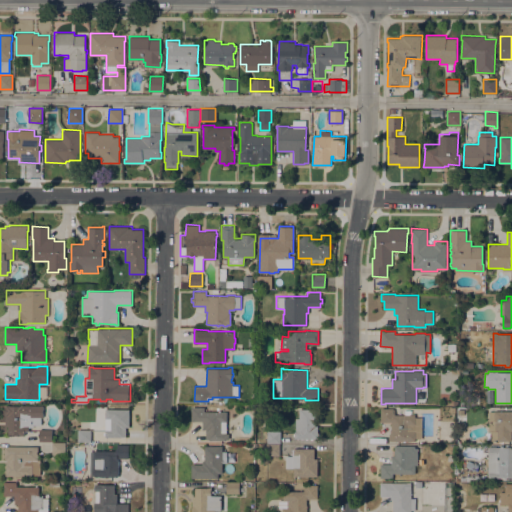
[(43,405),(43,416),(41,416),(41,424),(33,424),(33,427),(28,427),(28,431),(24,431),(24,434),(8,434),(8,426),(5,426),(6,415),(4,415),(5,405),(43,405)]
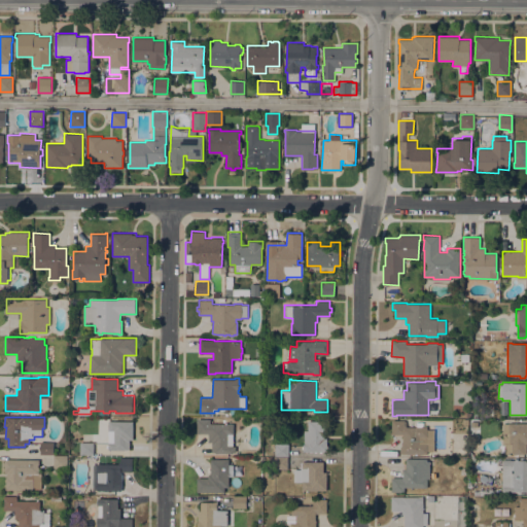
[(233,446),(236,446),(236,452),(212,452),(212,442),(208,442),(208,433),(198,432),(198,419),(211,419),(211,423),(234,423),(233,446)]
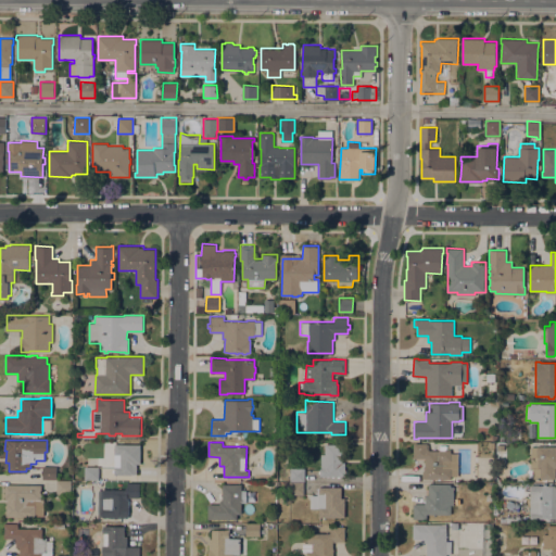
[(457,476),(451,476),(451,479),(422,478),(422,470),(425,470),(425,465),(426,458),(414,458),(414,443),(427,443),(427,444),(429,444),(428,450),(451,450),(451,453),(458,453),(457,476)]
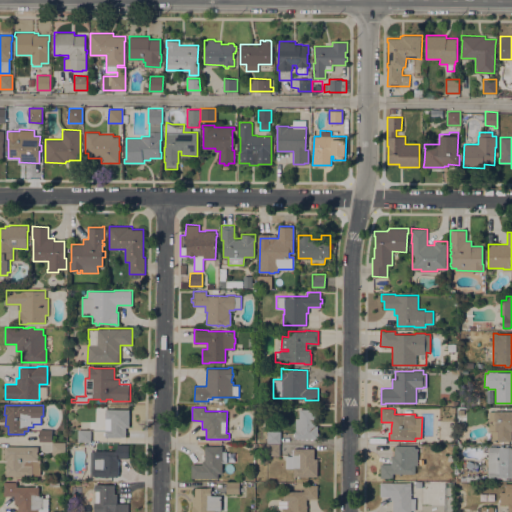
[(129,409),(129,427),(126,427),(126,436),(123,436),(123,437),(105,437),(105,409),(129,409)]
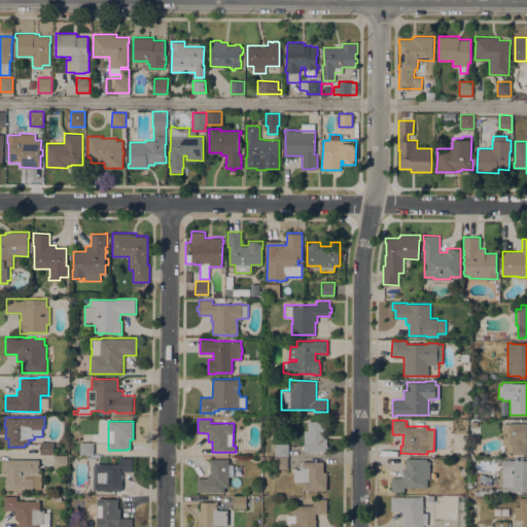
[(303,451),(303,444),(304,444),(305,430),(308,430),(308,421),(325,421),(324,437),(327,437),(326,451),(303,451)]
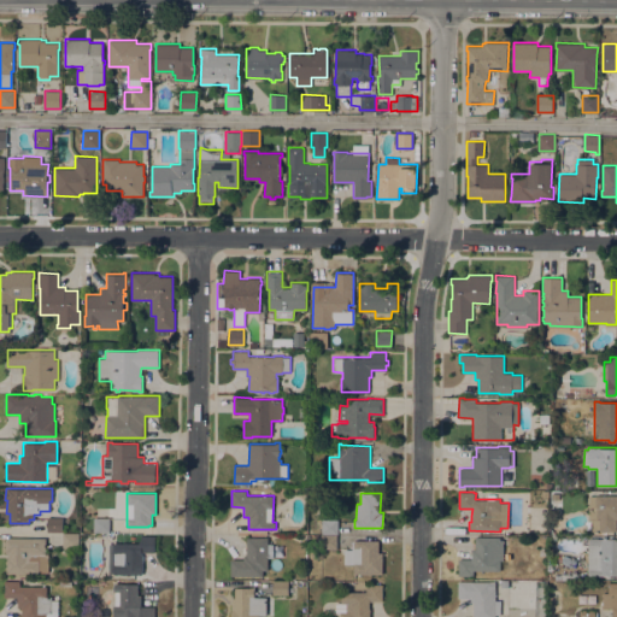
[(591,519),(589,519),(589,495),(616,495),(616,530),(591,532),(591,519)]
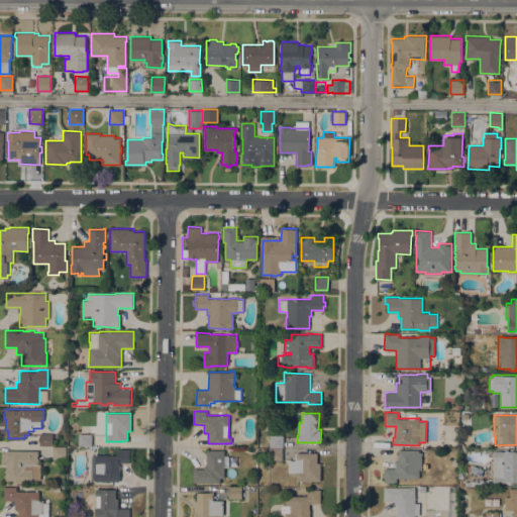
[(53,433),(53,445),(39,445),(39,433),(53,433)]
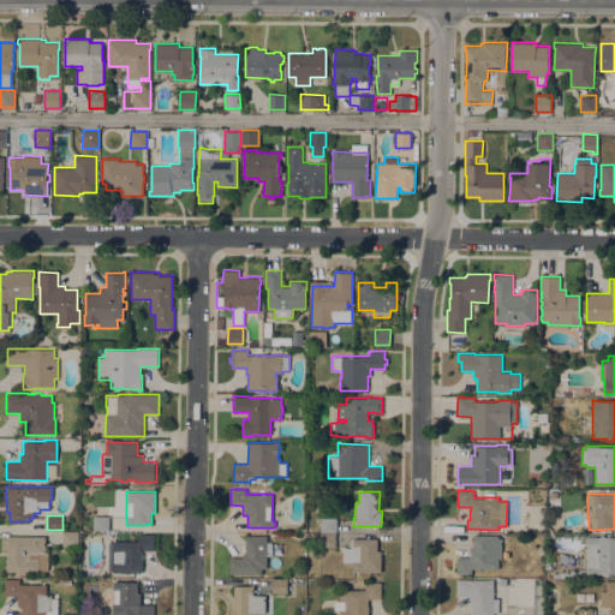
[(109,515),(109,530),(94,530),(94,515),(109,515)]
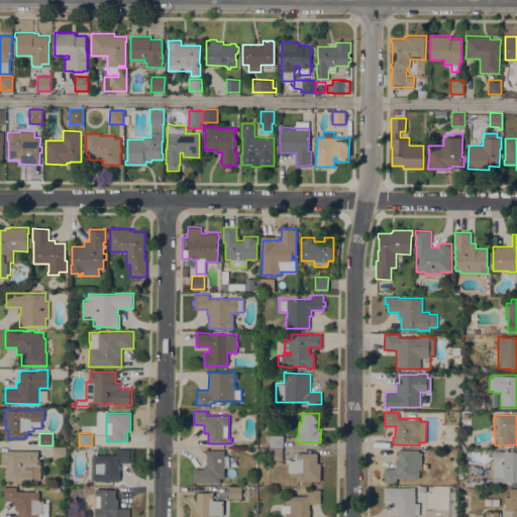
[(283,435),(283,446),(270,446),(270,435),(283,435)]
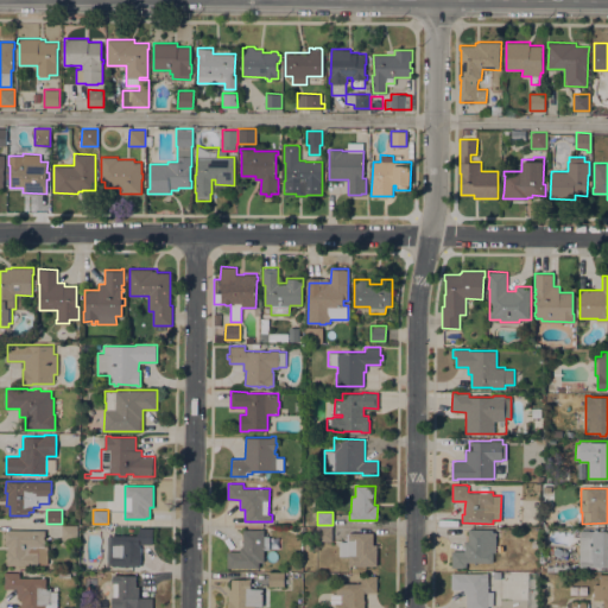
[(77,526),(77,539),(62,539),(62,526),(77,526)]
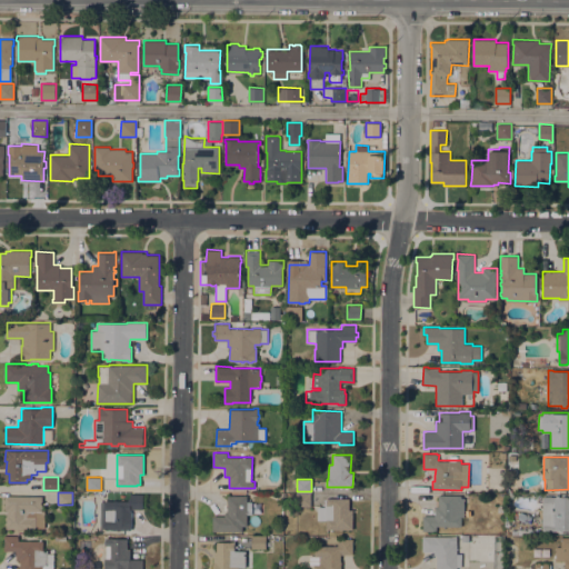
[(113,519),(113,510),(106,510),(106,500),(128,501),(128,498),(130,498),(130,493),(142,493),(142,509),(131,509),(131,529),(106,529),(106,518),(113,519)]
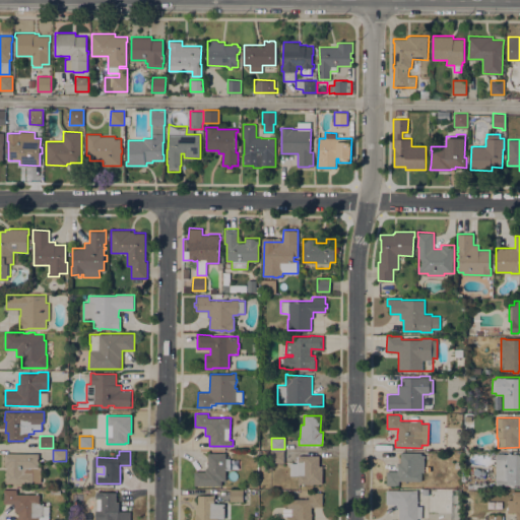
[(283,451),(283,462),(276,462),(276,463),(274,463),(274,462),(270,462),(270,451),(283,451)]
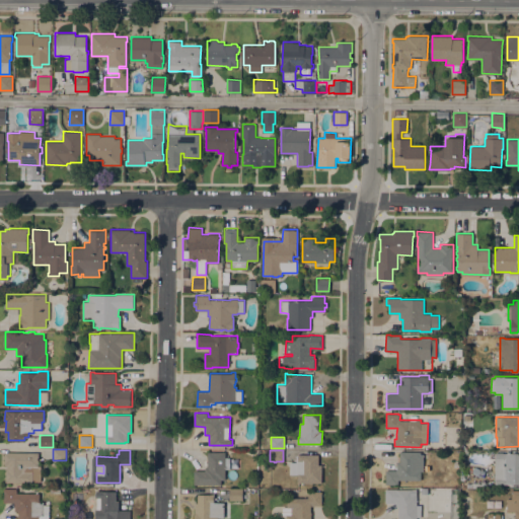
[(424,471),(421,471),(421,479),(398,479),(398,485),(385,484),(385,469),(396,469),(396,461),(399,461),(399,451),(421,451),(421,454),(424,453),(424,471)]
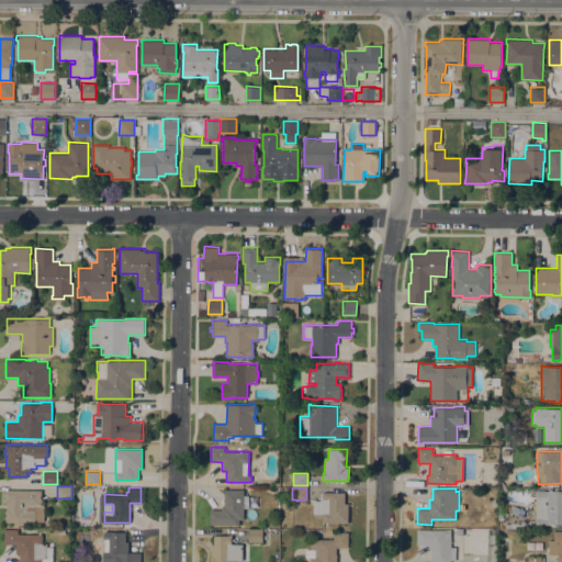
[(7,507),(7,504),(4,504),(4,490),(42,490),(42,504),(44,504),(44,521),(35,521),(6,521),(7,507)]
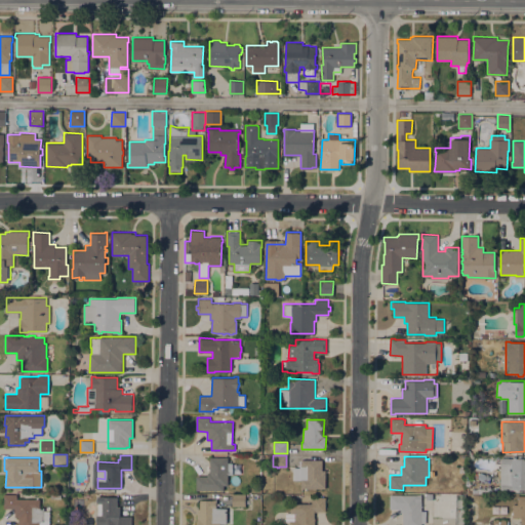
[(196,490),(196,476),(207,476),(207,473),(209,473),(210,457),(228,457),(228,485),(224,485),(224,490),(196,490)]
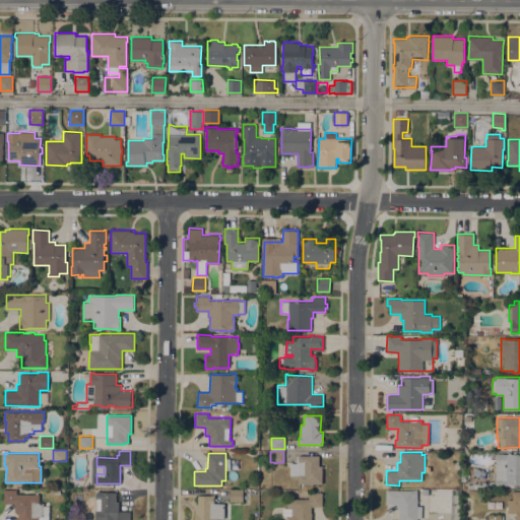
[(496,454),(519,454),(519,484),(496,484),(496,454)]
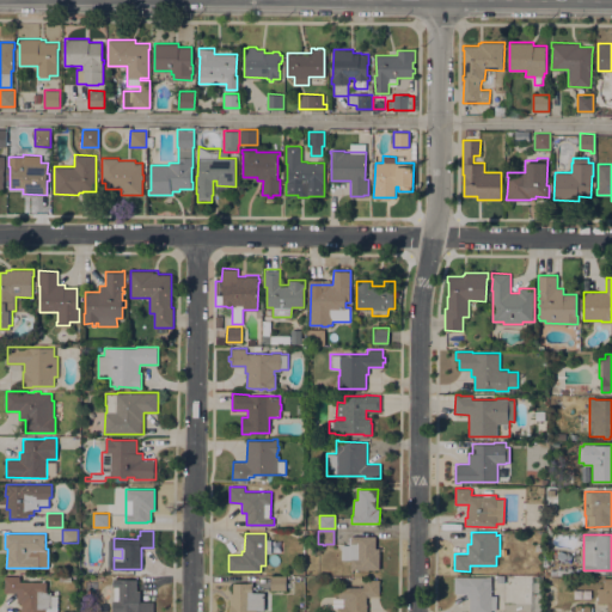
[(375,536),(375,548),(380,548),(379,569),(350,569),(350,560),(341,560),(342,544),(349,544),(349,537),(352,537),(352,536),(375,536)]
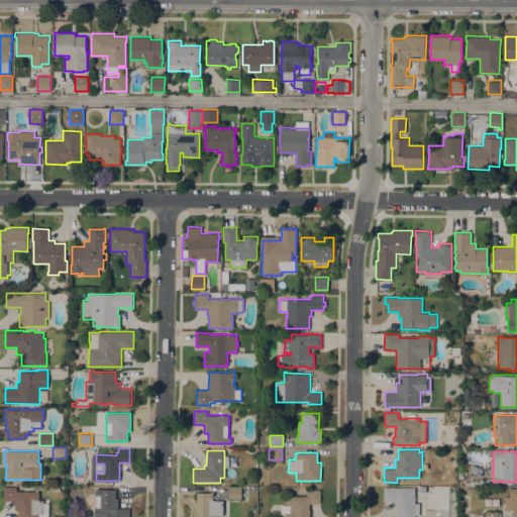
[(39,491),(39,500),(43,500),(43,503),(48,503),(48,516),(18,516),(18,509),(14,509),(15,501),(4,500),(4,487),(17,487),(17,491),(39,491)]
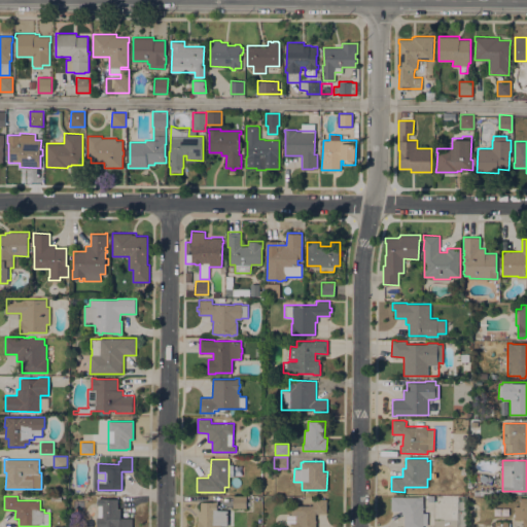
[(234,507),(234,496),(246,496),(246,507),(234,507)]
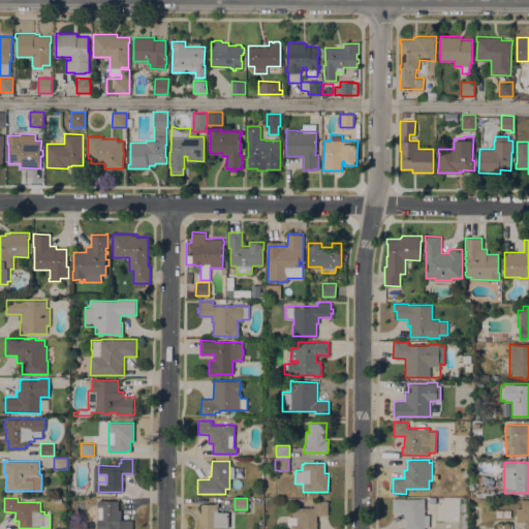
[(421,498),(421,503),(425,503),(425,515),(429,515),(429,527),(425,527),(425,528),(406,528),(406,516),(404,516),(404,512),(393,512),(393,498),(421,498)]
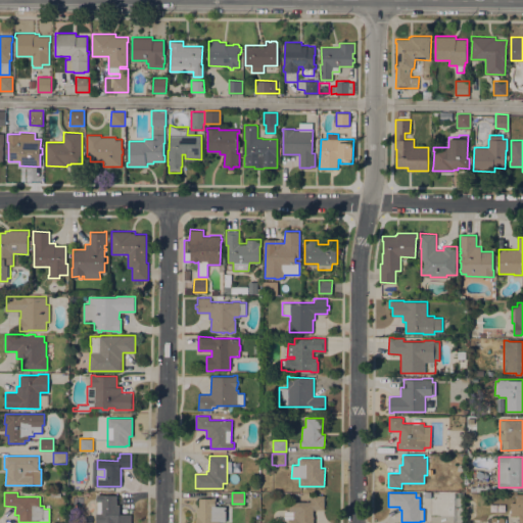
[(522,493),(522,522),(520,522),(520,515),(511,515),(511,503),(516,503),(516,493),(522,493)]
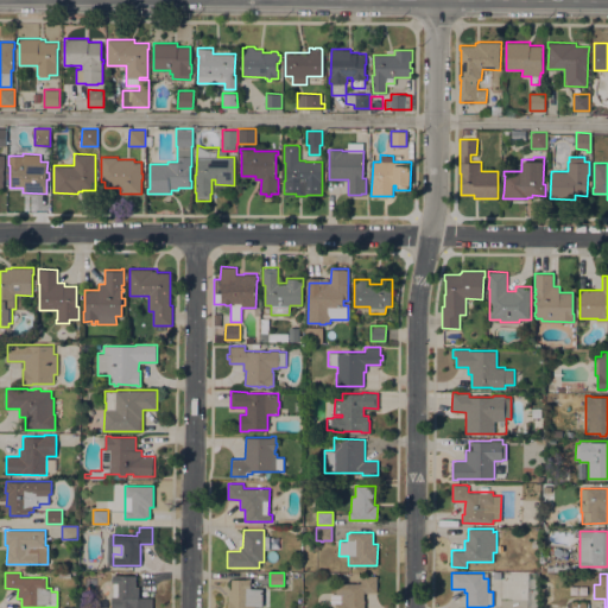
[(137,575),(135,587),(139,587),(139,597),(153,597),(152,607),(138,607),(112,607),(112,596),(113,596),(114,583),(112,583),(113,575),(137,575)]
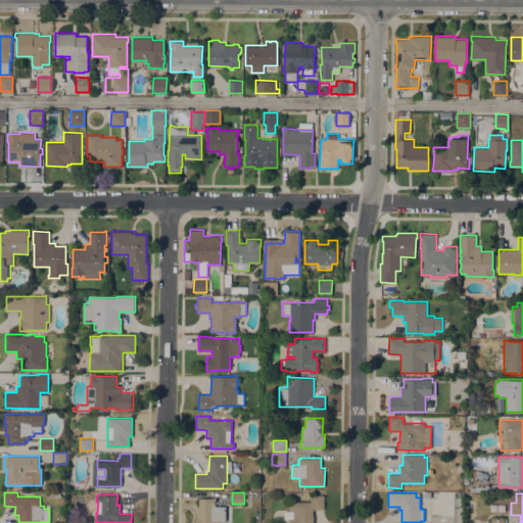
[(311,502),(311,498),(312,498),(312,494),(324,495),(324,509),(314,509),(314,522),(288,522),(289,519),(284,519),(284,510),(289,510),(289,502),(311,502)]
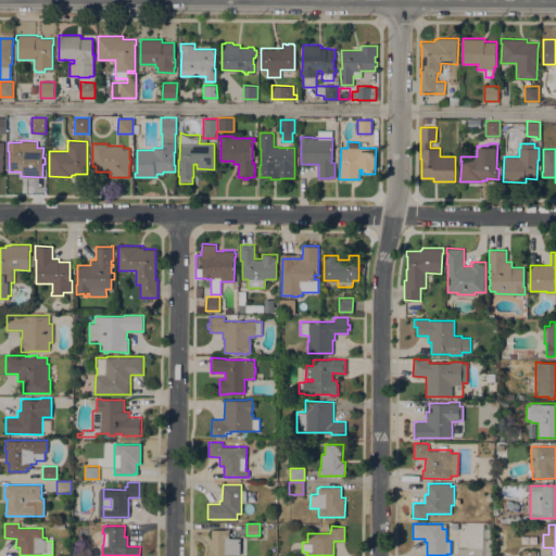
[(209,555),(209,538),(212,538),(212,529),(229,530),(229,538),(240,538),(240,555),(234,555),(209,555)]
